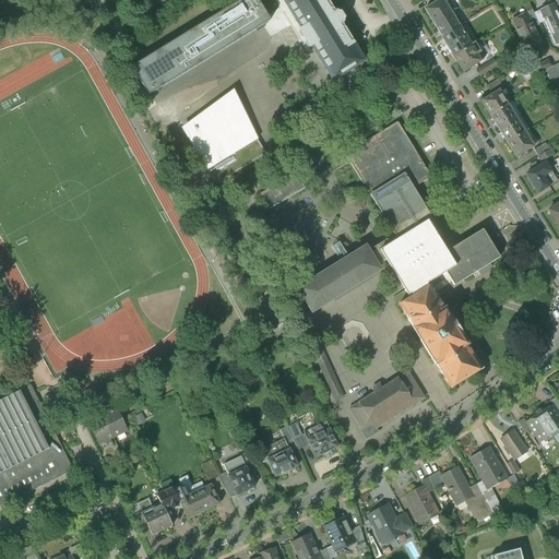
[(257,0),(241,0),(131,68),(149,96),(270,21),(257,0)]
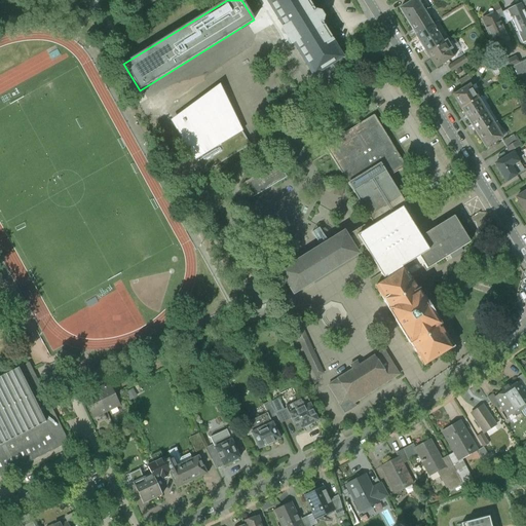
[(129,0),(138,12),(156,0),(129,0)]
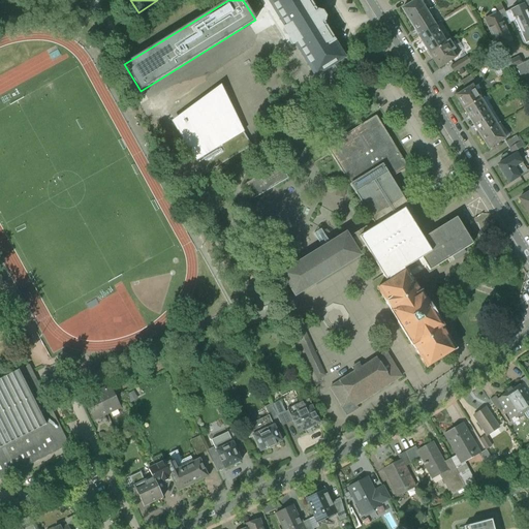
[(294,44),(315,76),(327,70),(330,74),(336,71),(333,66),(345,59),(323,23),(324,23),(325,18),(323,16),(322,13),(318,11),(316,12),(308,0),(267,0),(285,29),(283,30),(292,45),(294,44)]
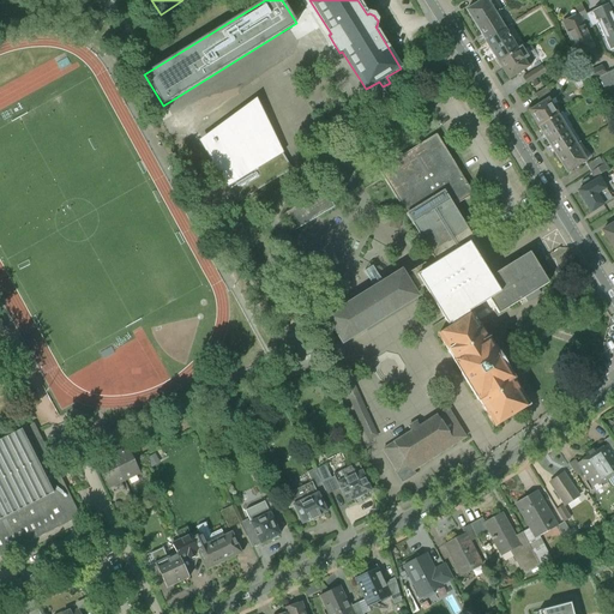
[(467,11),(476,26),(495,14),(491,8),(486,0),(483,0),(479,4),(467,11)]
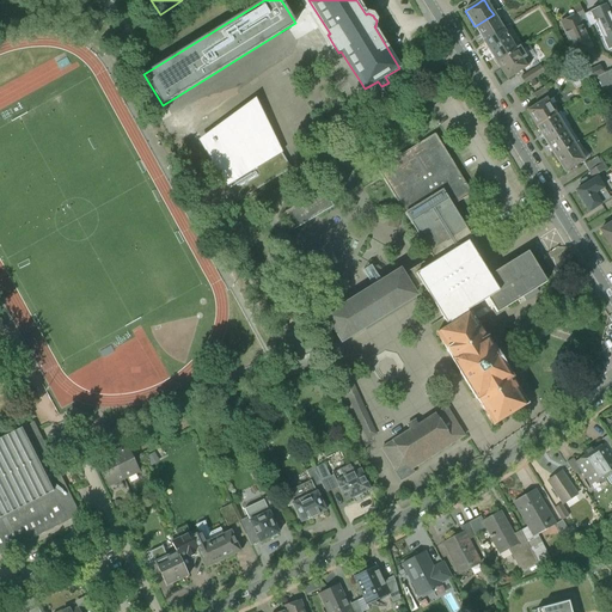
[(611,18),(611,1),(611,2),(611,0),(601,0),(605,5),(610,16),(610,14),(611,18)]
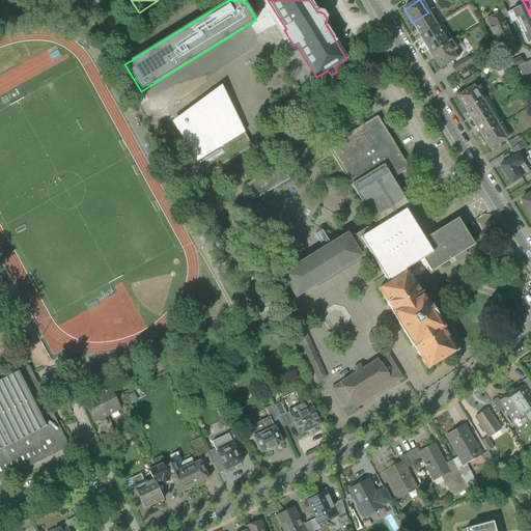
[(525,4),(512,10),(516,19),(526,15),(529,14),(525,4)]
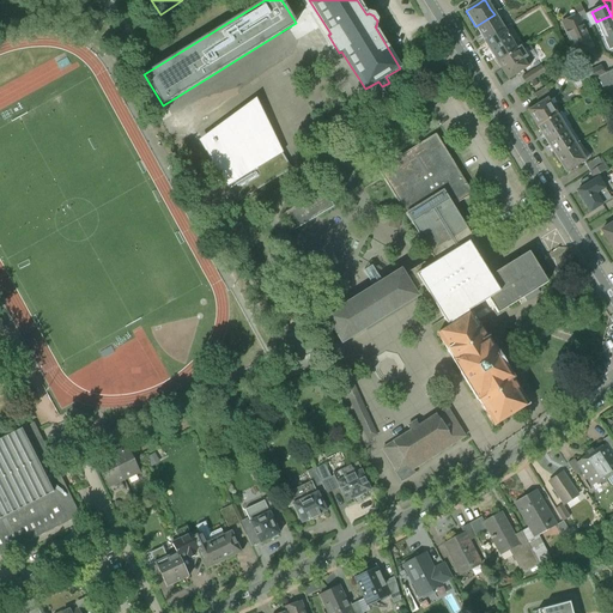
[(584,14),(586,16),(590,28),(598,25),(596,22),(592,12),(584,14)]
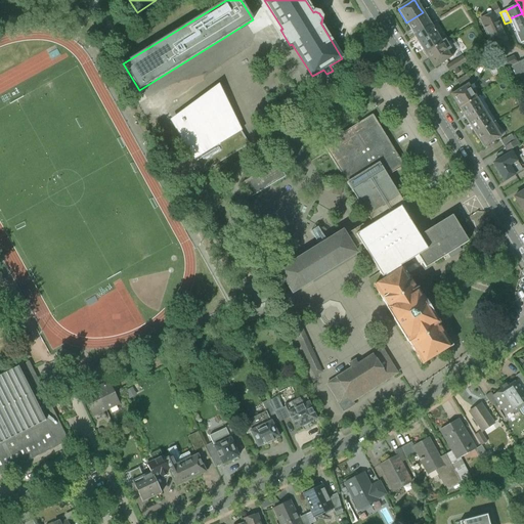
[(426,18),(423,12),(406,23),(413,36),(430,26),(426,18)]
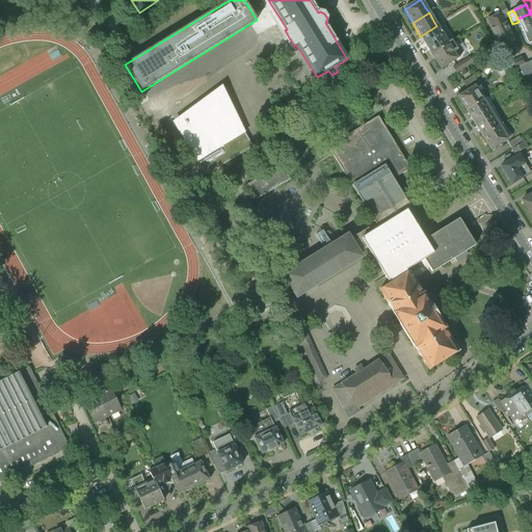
[(519,22),(529,45),(531,43),(531,16),(530,12),(530,14),(527,15),(517,19),(519,22)]
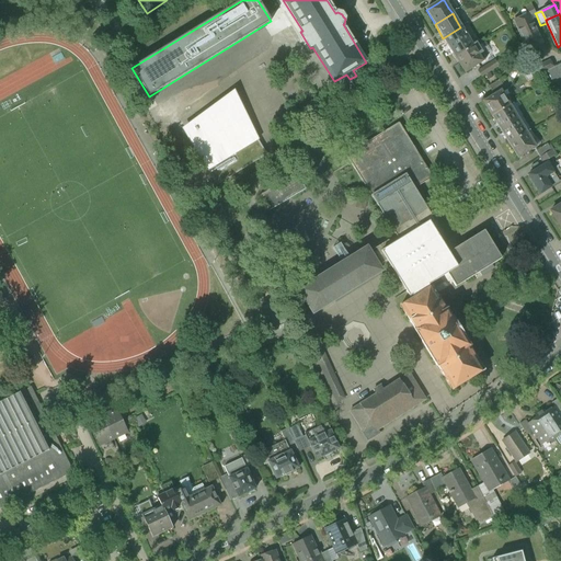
[(529,16),(535,29),(541,26),(540,25),(536,14),(529,16)]
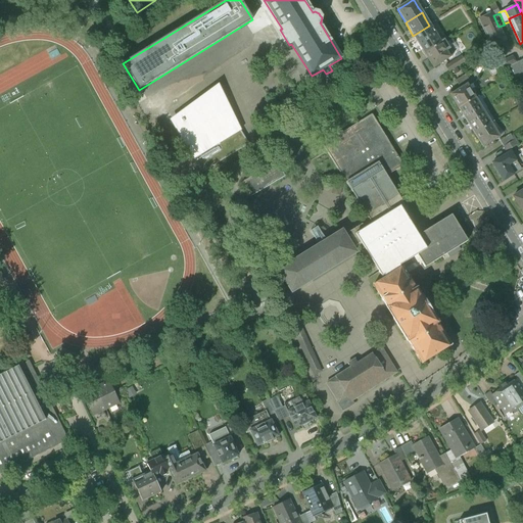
[(488,37),(491,46),(505,40),(498,27),(493,15),(480,21),(486,34),(485,35),(486,37),(488,37)]
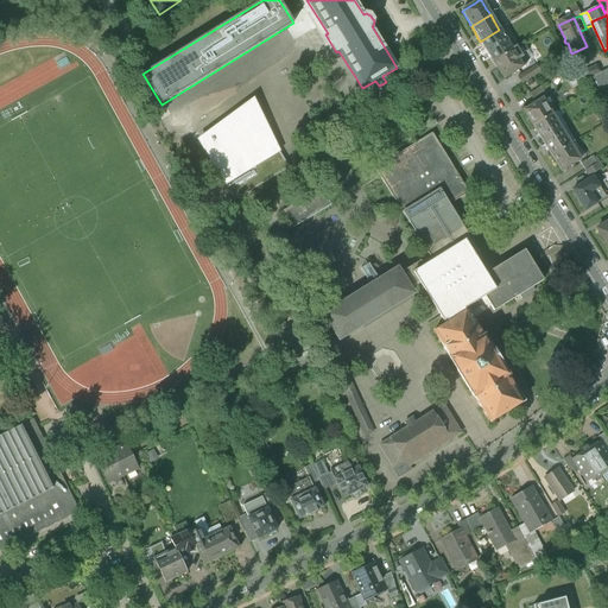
[(512,50),(499,30),(480,42),(485,49),(483,50),(487,56),(488,55),(493,62),(512,50)]
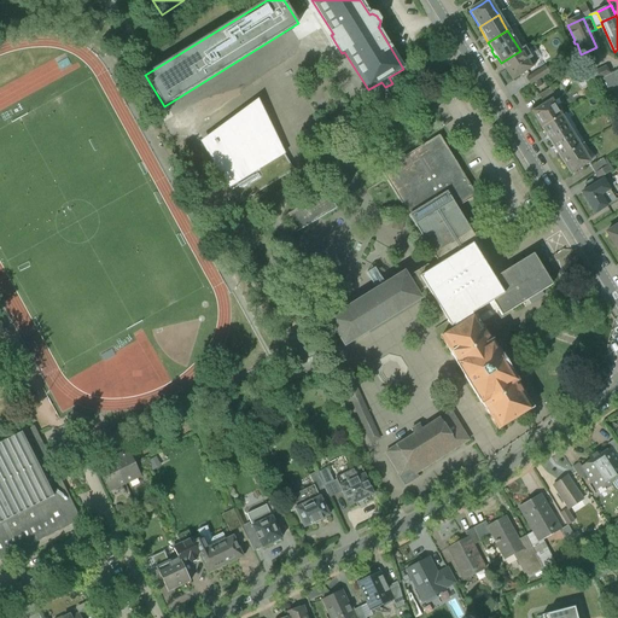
[(524,48),(520,51),(531,68),(535,65),(524,48)]
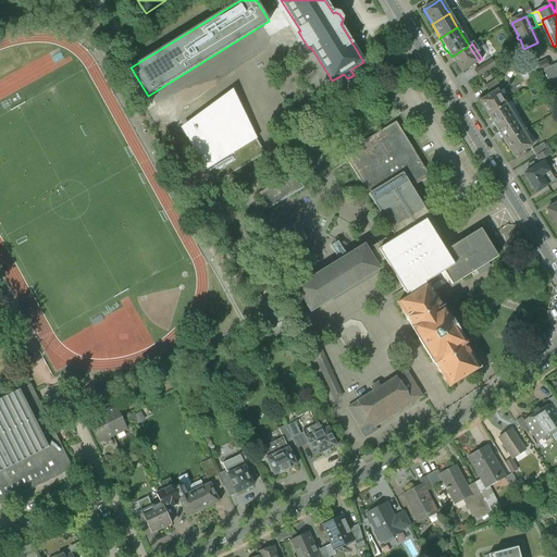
[(479,61),(469,46),(452,57),(461,72),(479,61)]
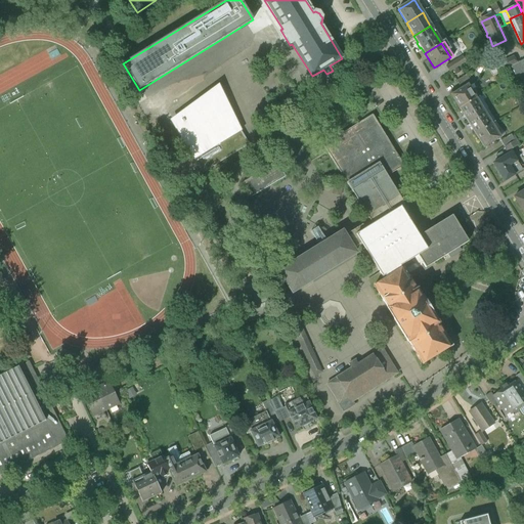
[(446,67),(450,73),(466,62),(462,56),(446,67)]
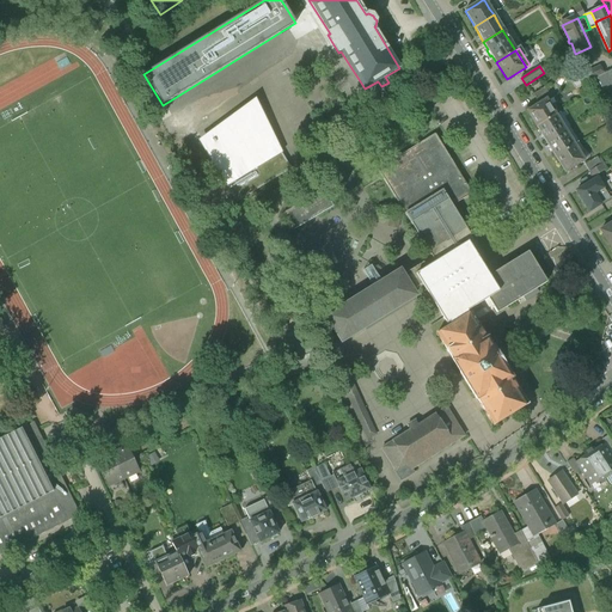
[(587,83),(597,78),(604,75),(600,67),(583,75),(587,83)]
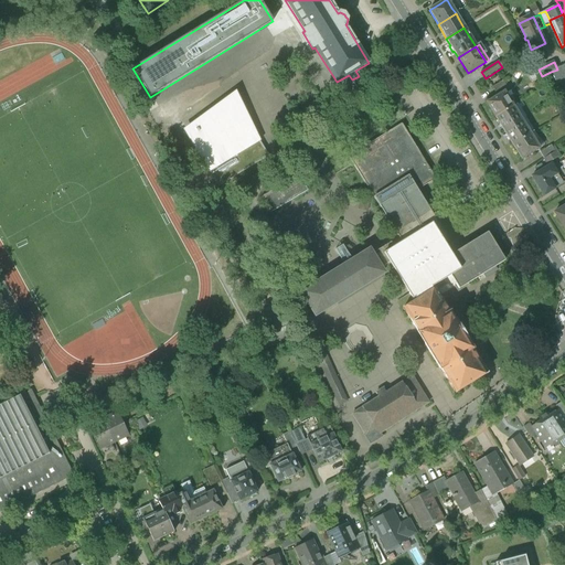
[(564,65),(564,66),(557,70),(551,72),(560,92),(564,89),(564,88),(564,87),(564,65)]
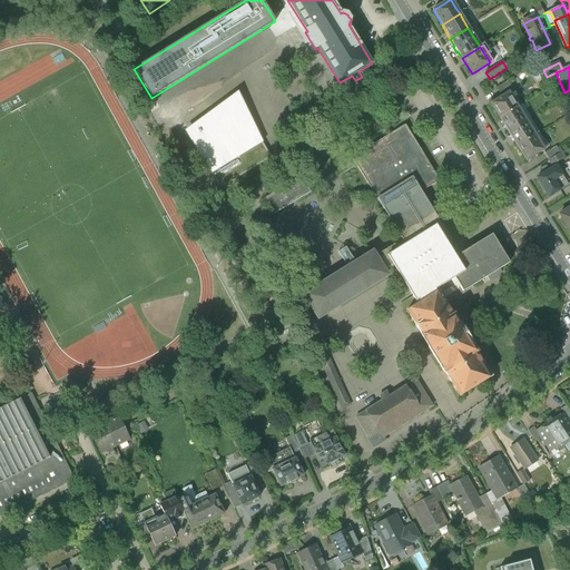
[(499,91),(502,97),(509,94),(512,91),(508,82),(498,89),(499,91)]
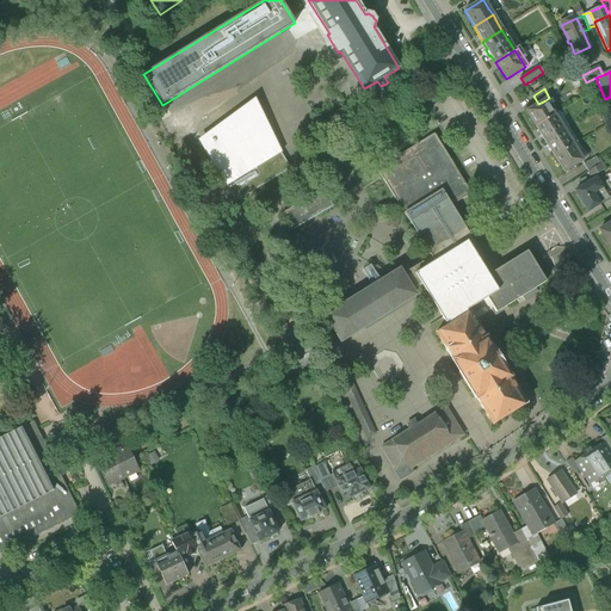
[(197,141),(207,154),(211,150),(204,139),(230,123),(238,135),(258,122),(277,153),(279,150),(281,149),(255,98),(197,141)]
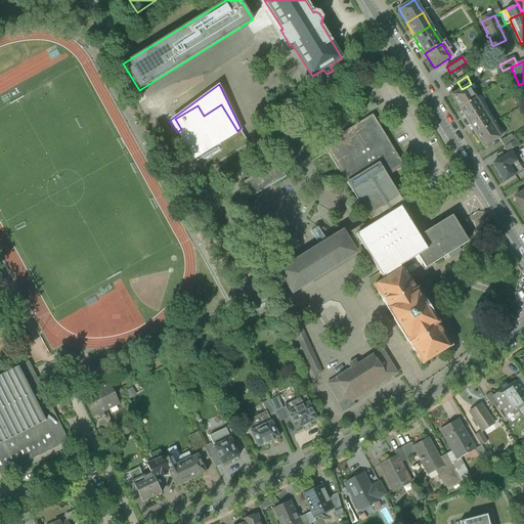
[(451,96),(460,110),(476,99),(471,91),(468,86),(462,89),(451,96)]
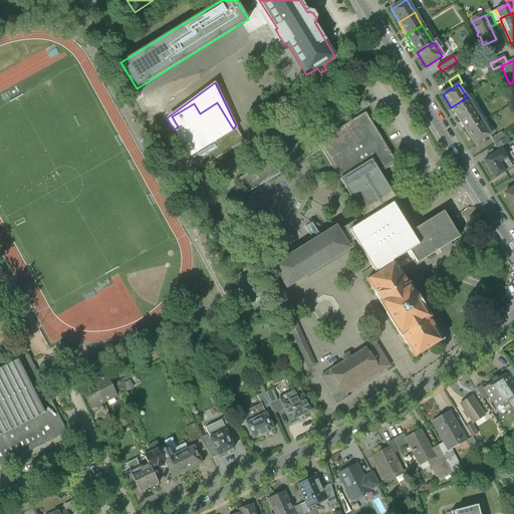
[(470,102),(467,97),(451,107),(459,119),(475,109),(470,102)]
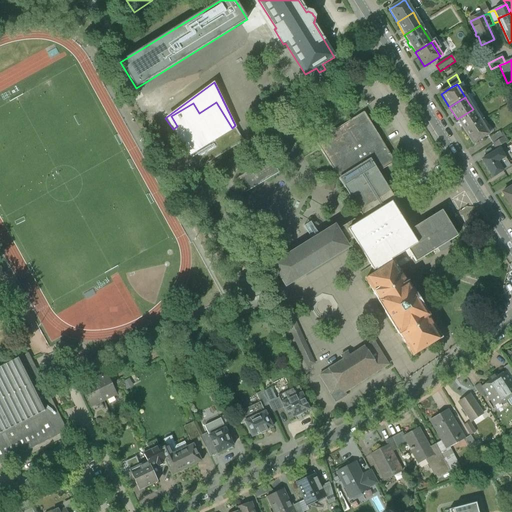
[(173,129),(188,155),(232,128),(216,102),(199,113),(193,103),(171,116),(177,126),(173,129)]
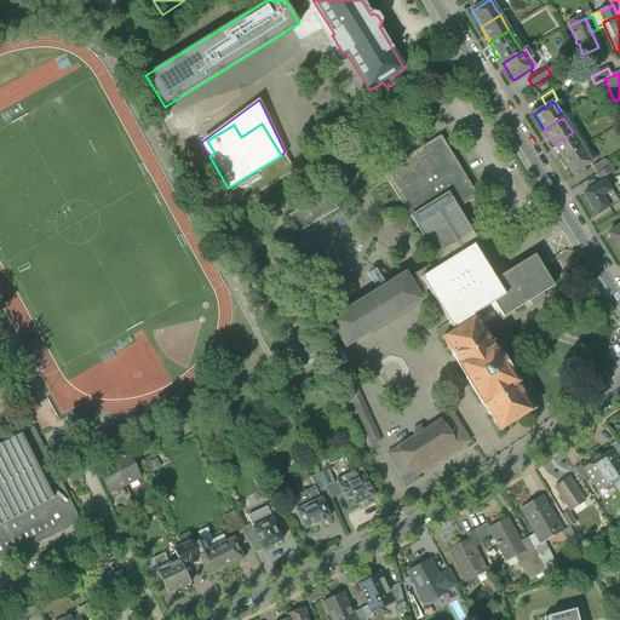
[(578,141),(573,132),(554,144),(562,160),(581,148),(578,141)]
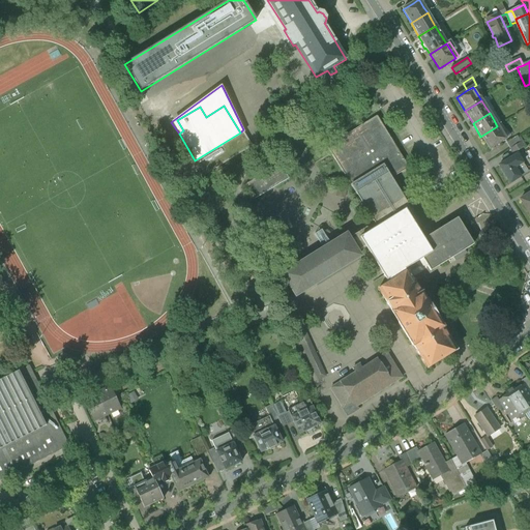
[(377,228),(410,208),(391,179),(409,168),(377,117),(327,147),(377,228)]
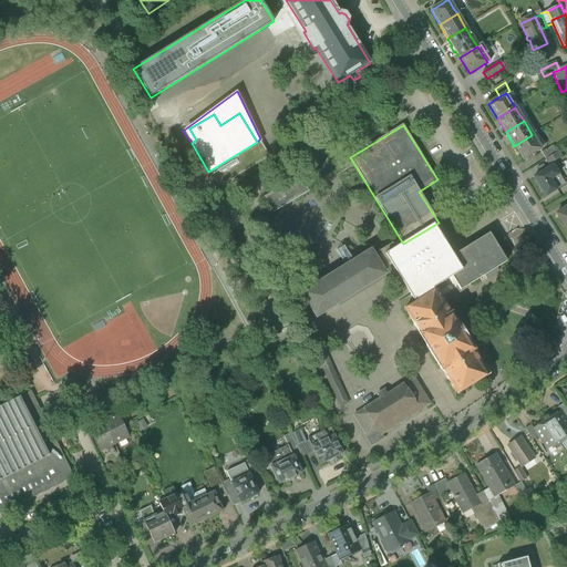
[(537,143),(532,135),(514,146),(523,161),(540,150),(537,143)]
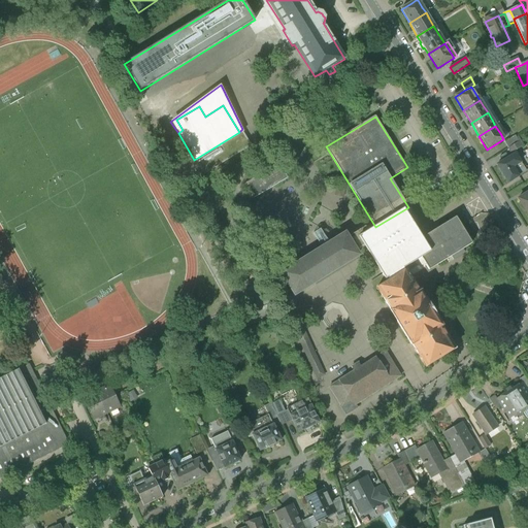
[(241,130),(239,132),(194,160),(204,175),(251,146),(241,130)]
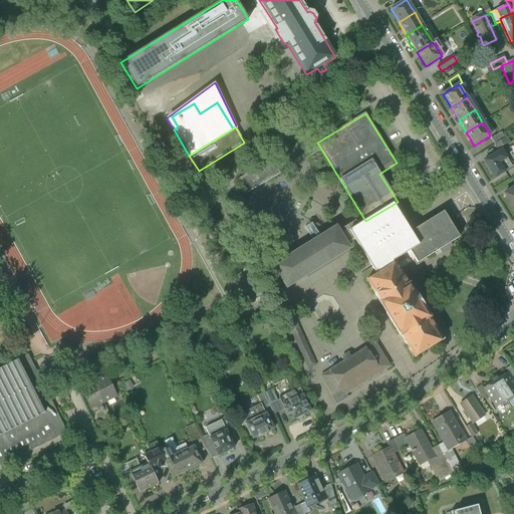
[(494,145),(495,145),(505,139),(502,134),(491,140),(494,145)]
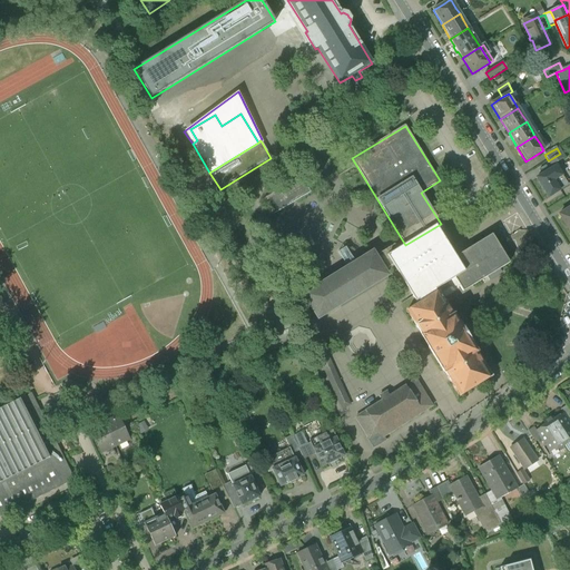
[(563,159),(560,154),(549,160),(552,166),(563,159)]
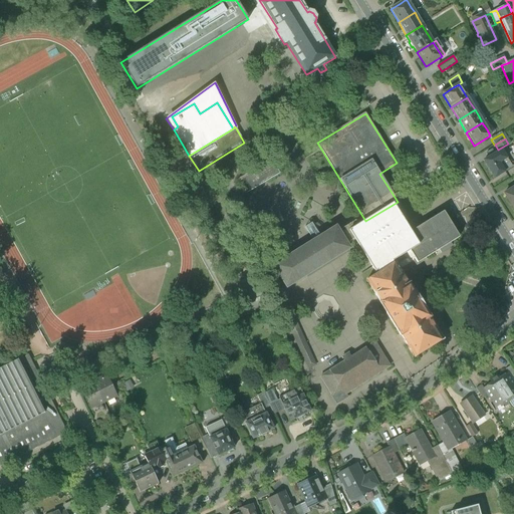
[(495,179),(505,172),(499,163),(507,159),(501,150),(484,161),(495,179)]
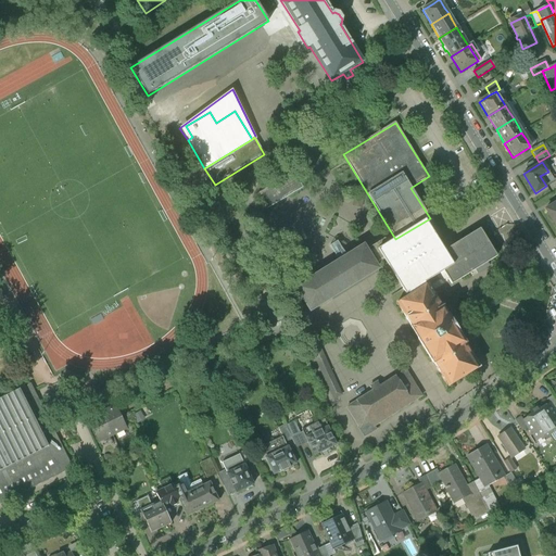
[(257,194),(267,210),(303,188),(294,172),(257,194)]
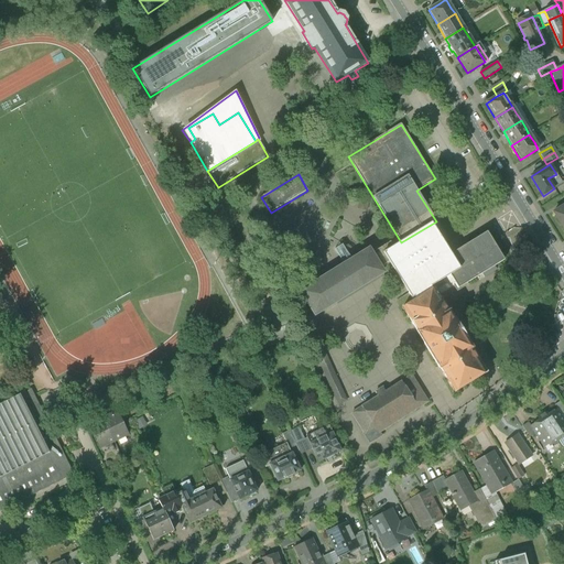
[(562,184),(556,174),(548,179),(554,188),(562,184)]
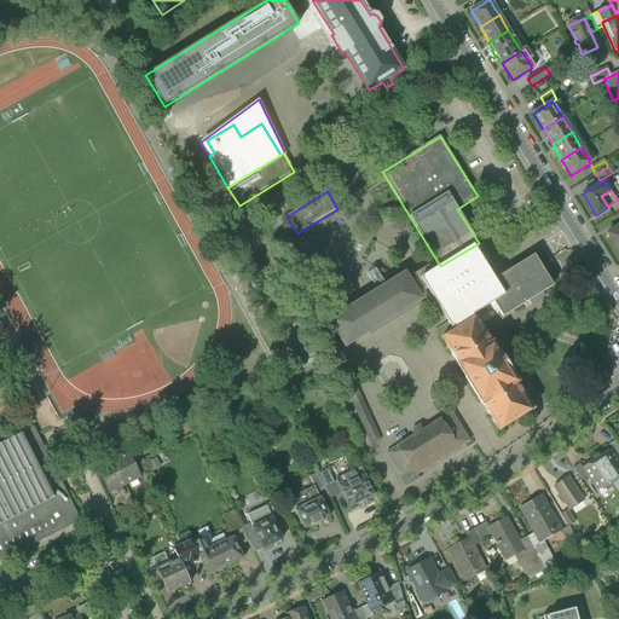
[(618,225),(607,233),(618,253),(618,252),(618,225)]
